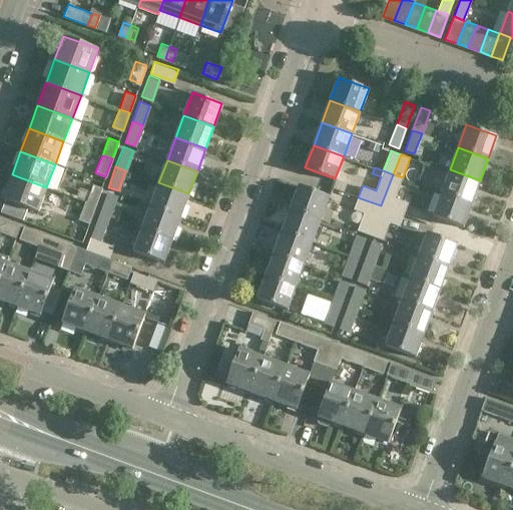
[(471,203),(480,180),(450,169),(441,192),(471,203)]
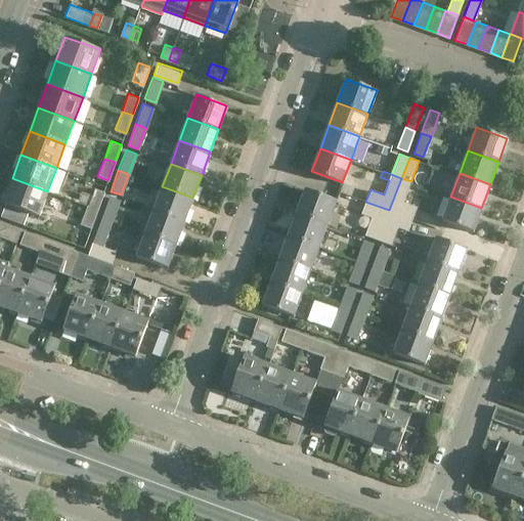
[(12,178),(3,202),(39,215),(47,191),(12,178)]
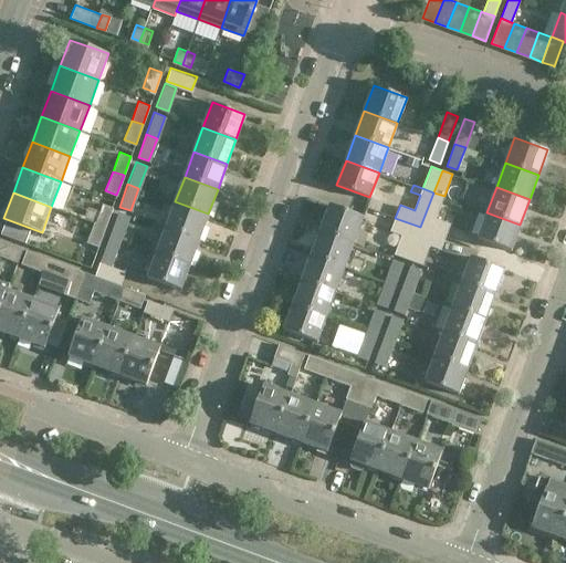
[(446,237),(451,223),(436,218),(444,196),(433,193),(420,227),(446,237)]
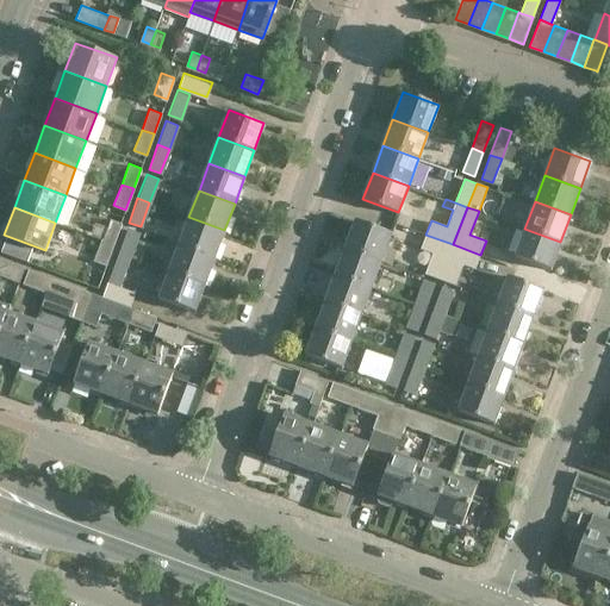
[(215,257),(224,230),(188,217),(179,244),(215,257)]
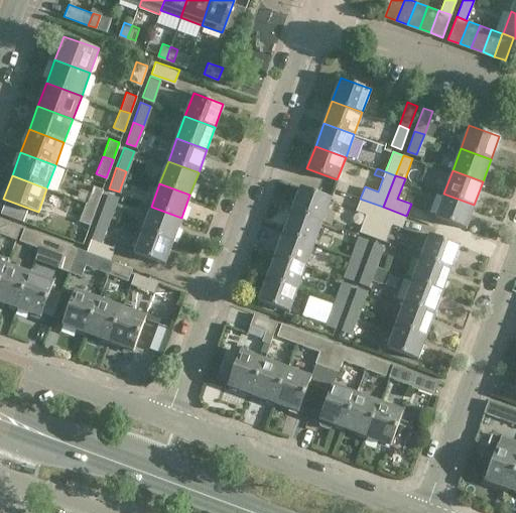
[(96,207),(102,188),(92,184),(85,203),(96,207)]
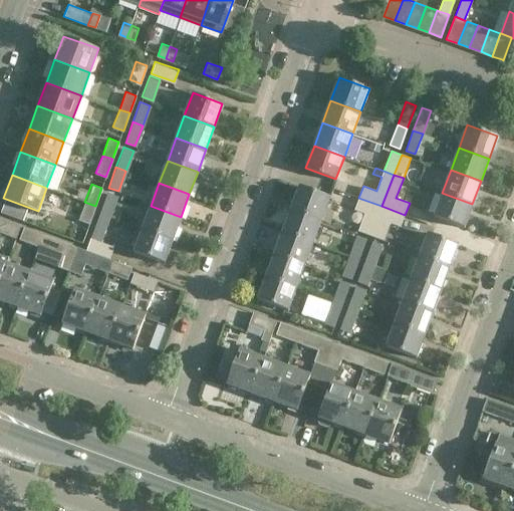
[(299,185),(291,208),(321,219),(328,222),(333,210),(325,208),(329,196),(299,185)]
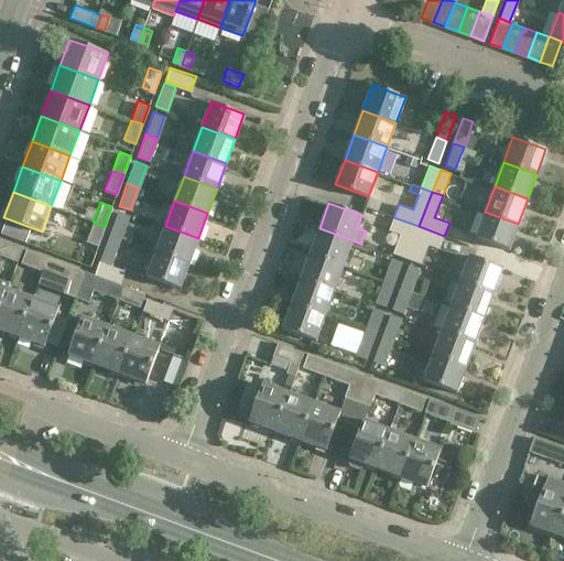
[(120,237),(129,213),(118,209),(109,233),(120,237)]
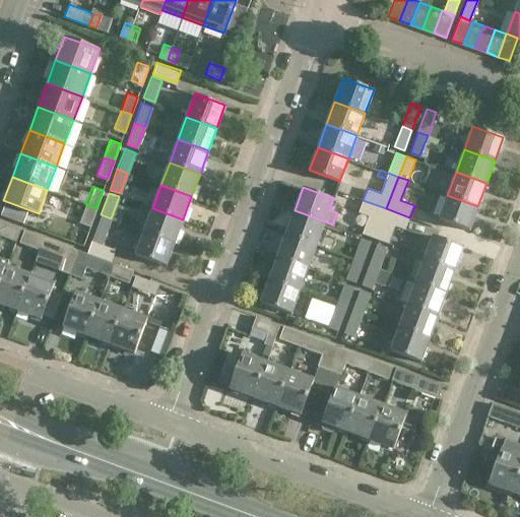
[(477,206),(447,195),(439,217),(469,229),(477,206)]
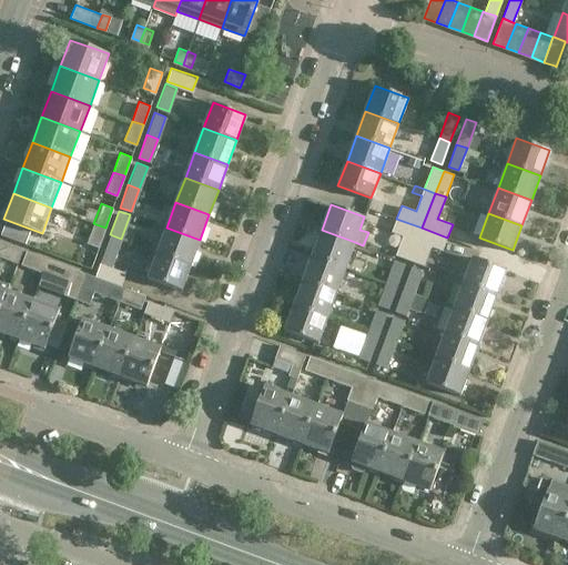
[(396,255),(409,261),(422,228),(396,219),(392,232),(403,236),(396,255)]
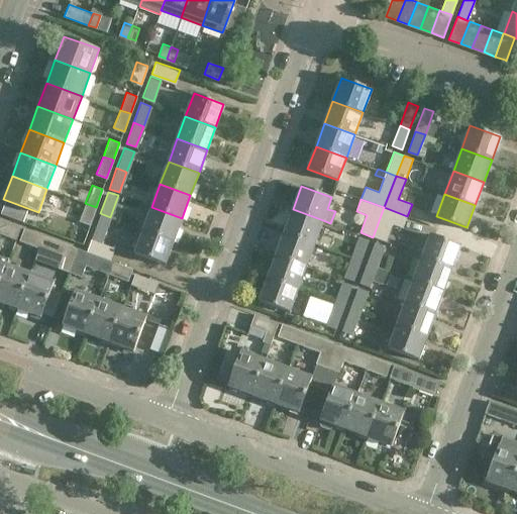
[(85,203),(79,221),(89,224),(96,207),(85,203)]
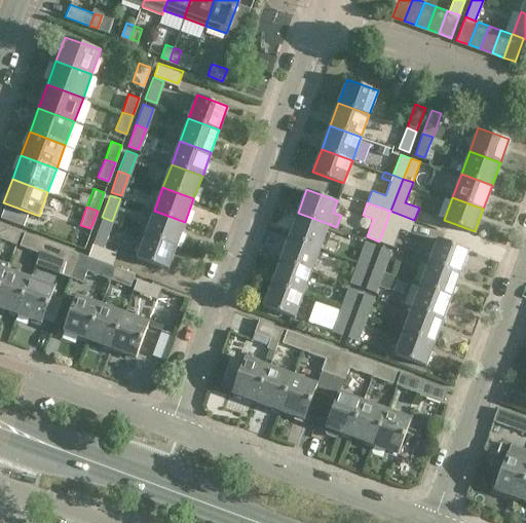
[(177,245),(185,222),(154,211),(146,233),(177,245)]
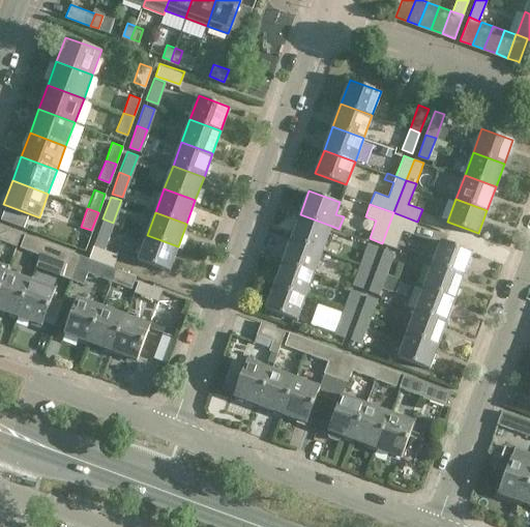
[(382,243),(395,249),(403,230),(413,233),(417,222),(393,212),(382,243)]
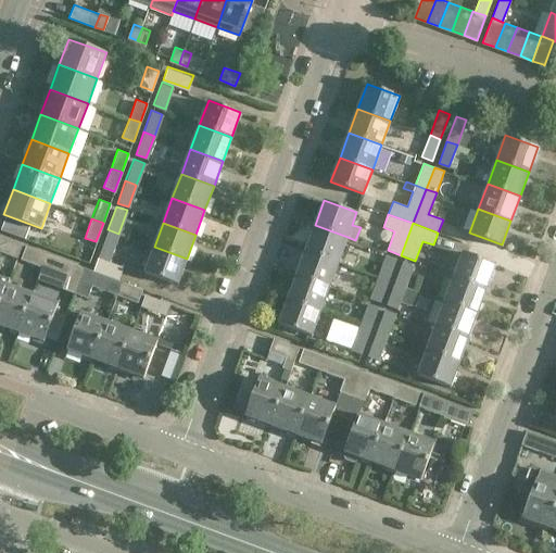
[(315,225),(305,249),(338,261),(348,237),(315,225)]
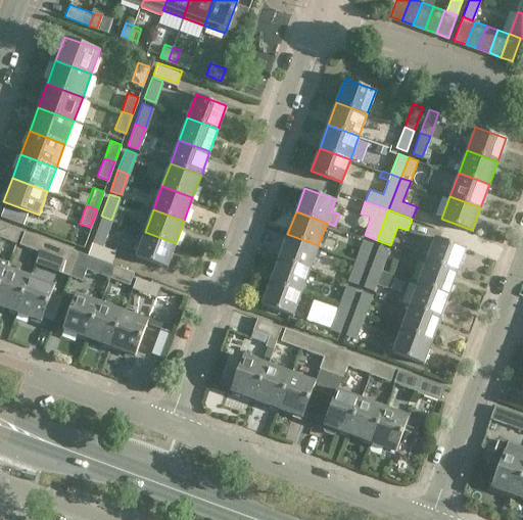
[(101,216),(87,253),(111,262),(115,248),(102,244),(111,220),(101,216)]
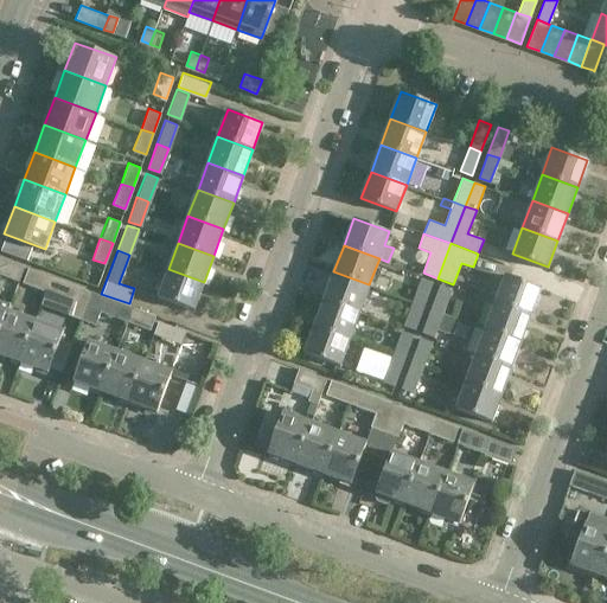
[(0,273),(19,280),(24,265),(0,256),(0,273)]
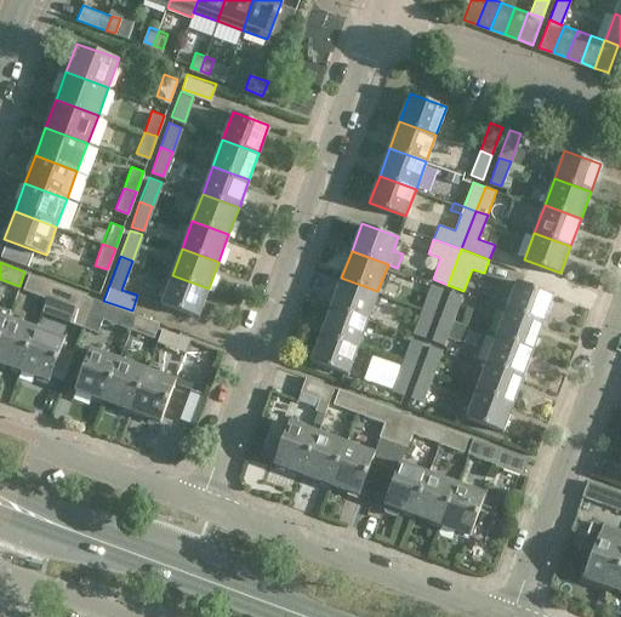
[(47,296),(52,281),(29,273),(23,286),(47,296)]
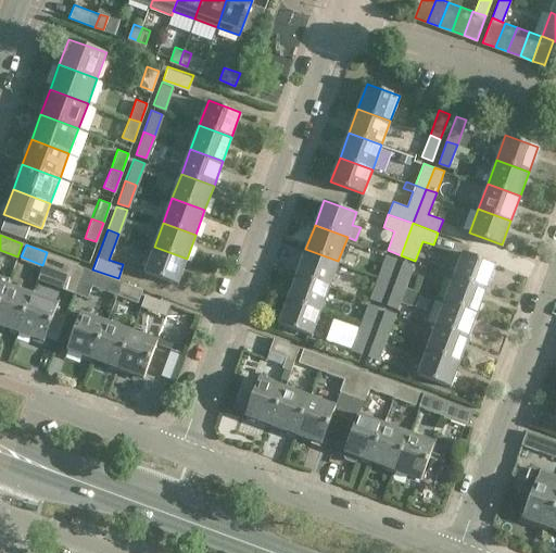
[(146,272),(177,284),(187,259),(154,247),(146,272)]
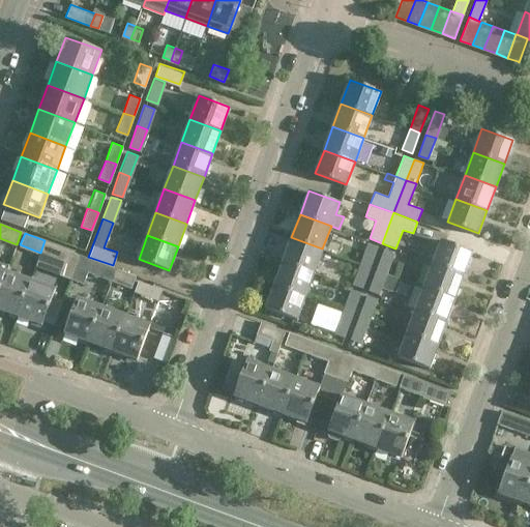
[(291,237),(283,261),(314,272),(322,249),(291,237)]
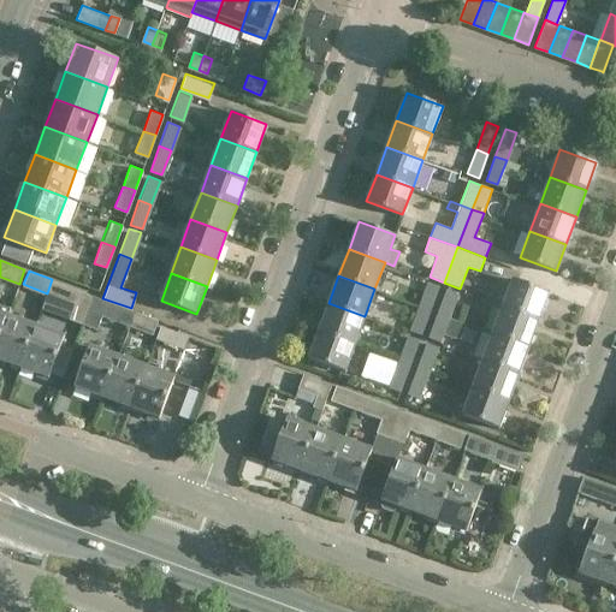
[(503,304),(538,319),(549,291),(513,278),(503,304)]
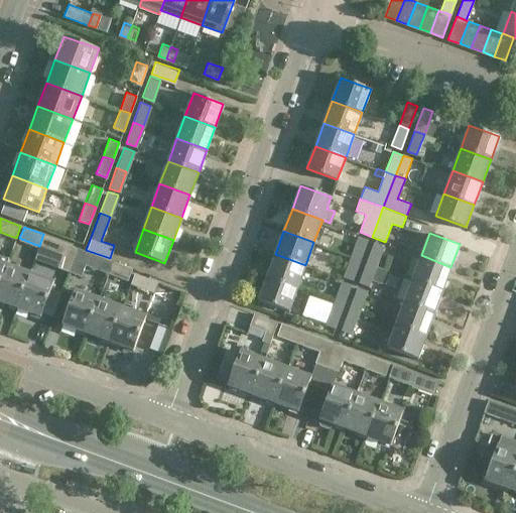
[(43,234),(39,246),(62,255),(58,266),(70,270),(74,259),(78,247),(43,234)]
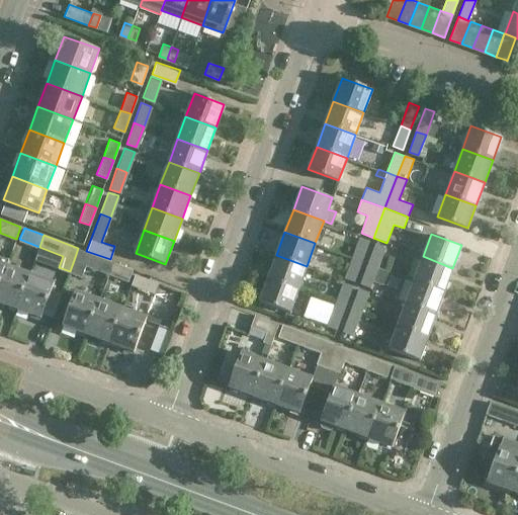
[(369,239),(360,235),(352,257),(361,260),(369,239)]
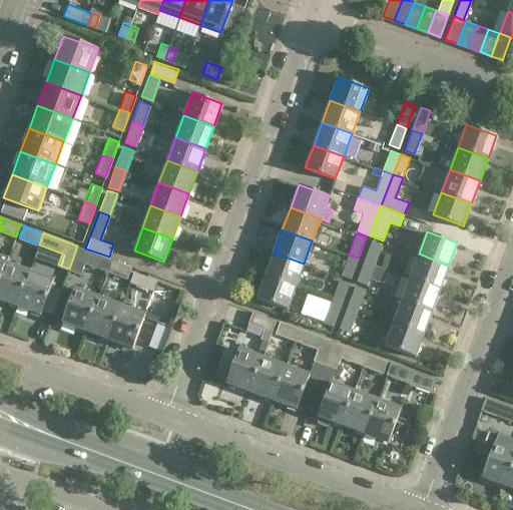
[(382,242),(372,238),(365,260),(375,264),(382,242)]
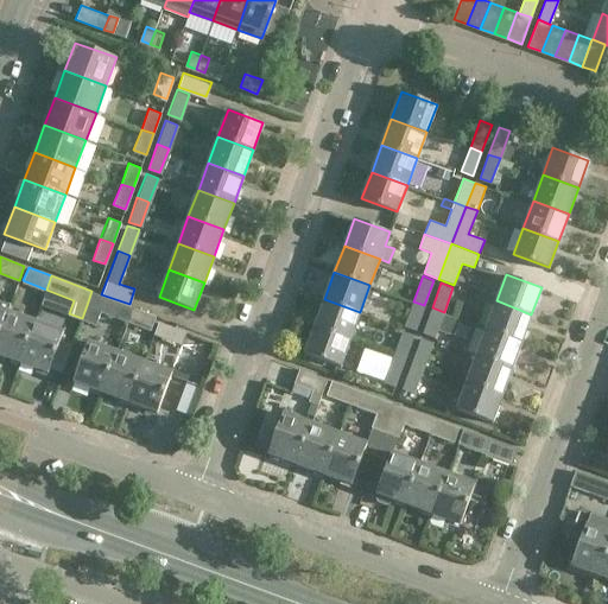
[(92,291),(87,305),(82,318),(95,323),(100,309),(128,319),(133,305),(130,304),(101,294),(92,291)]
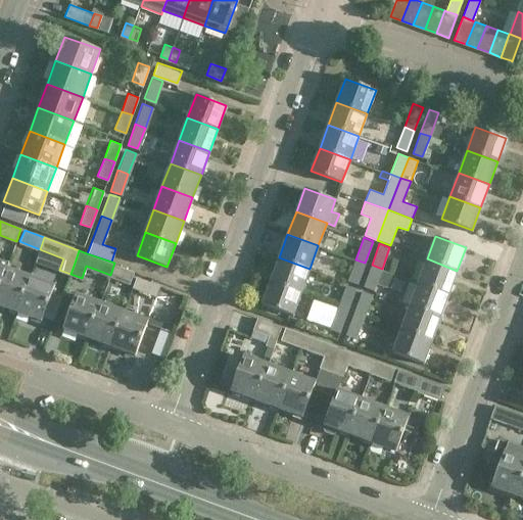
[(9,261),(0,257),(0,284),(7,267),(9,261)]
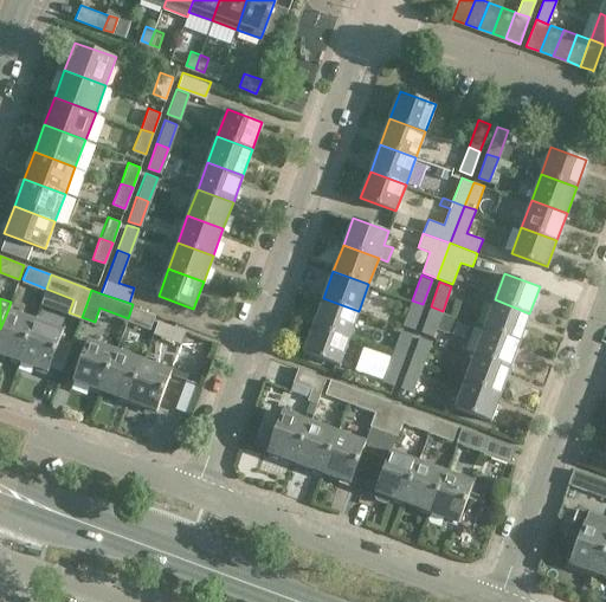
[(323,298),(314,324),(349,337),(359,311),(323,298)]
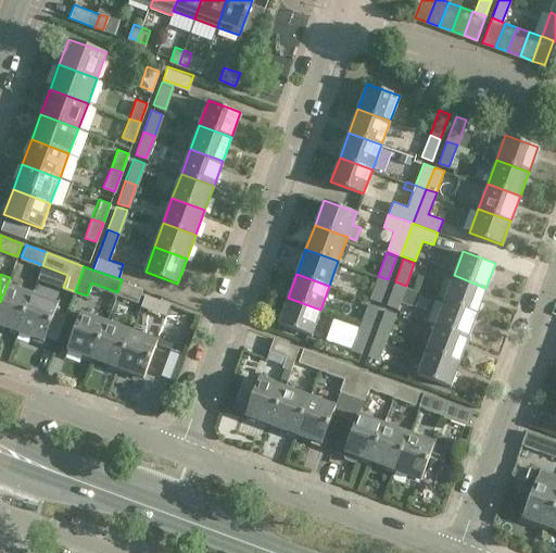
[(477,312),(485,288),(454,275),(444,300),(477,312)]
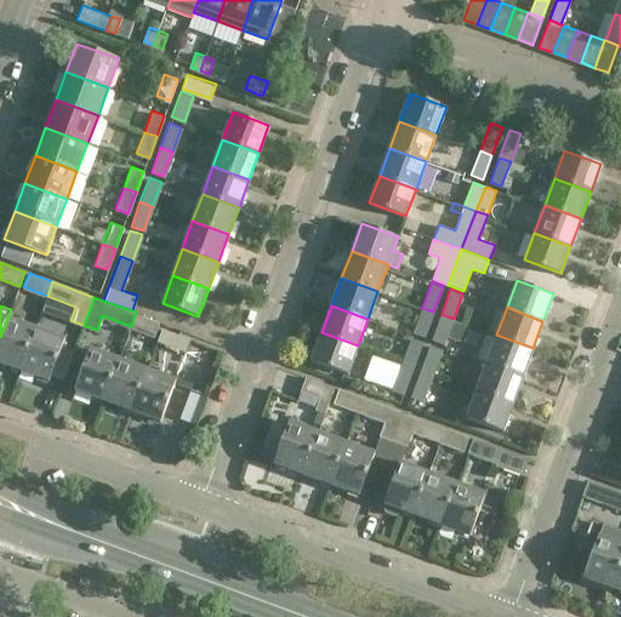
[(422,308),(412,333),(423,338),(433,312),(422,308)]
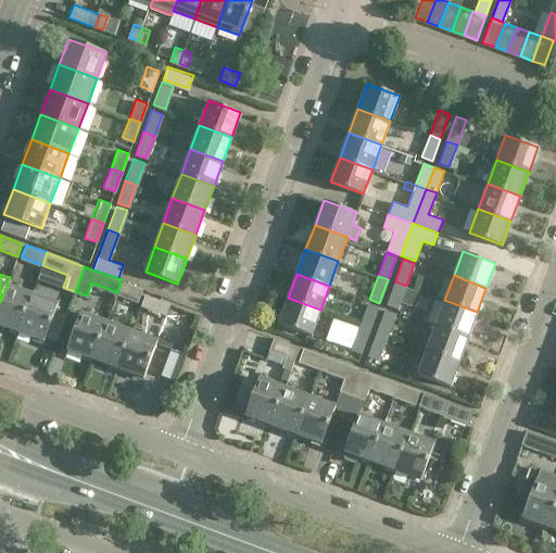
[(122,279),(117,292),(137,300),(142,287),(122,279)]
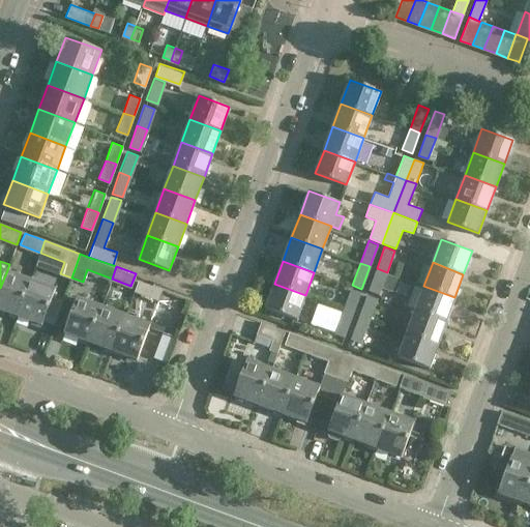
[(378,294),(387,272),(377,268),(369,291),(378,294)]
